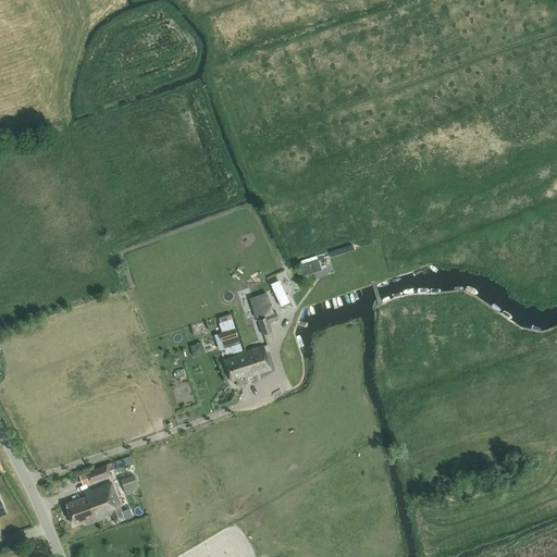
[(301,275),(317,271),(313,261),(298,265),(301,275)]
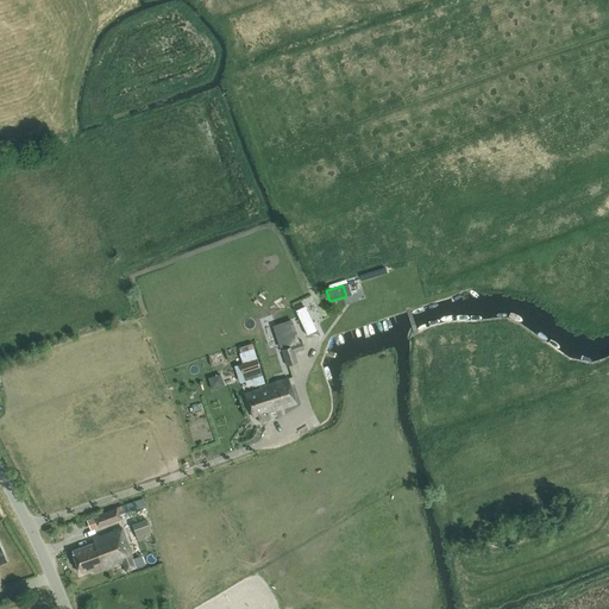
[(295,311),(307,336),(316,331),(305,306),(295,311)]
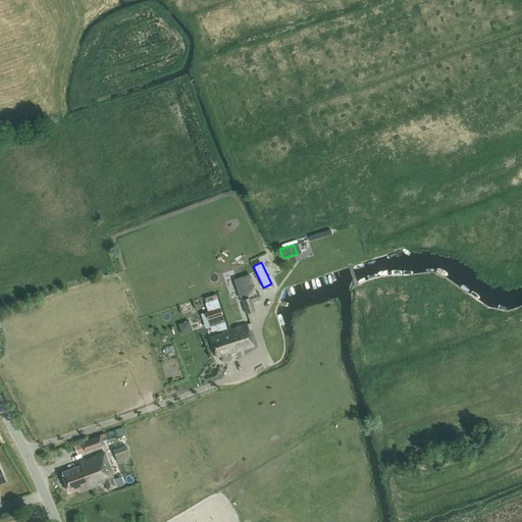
[(241,299),(246,313),(255,311),(252,302),(260,299),(259,292),(241,299)]
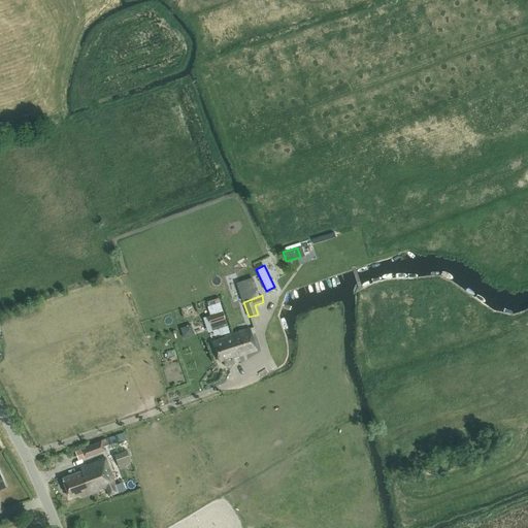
[(223,311),(208,316),(212,329),(227,325),(225,319),(226,319),(223,311)]
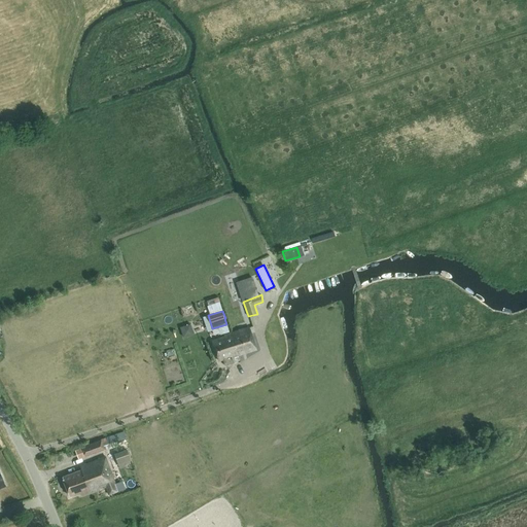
[(212,340),(219,360),(223,359),(225,365),(240,360),(238,354),(256,348),(249,327),(224,335),(224,336),(212,340)]
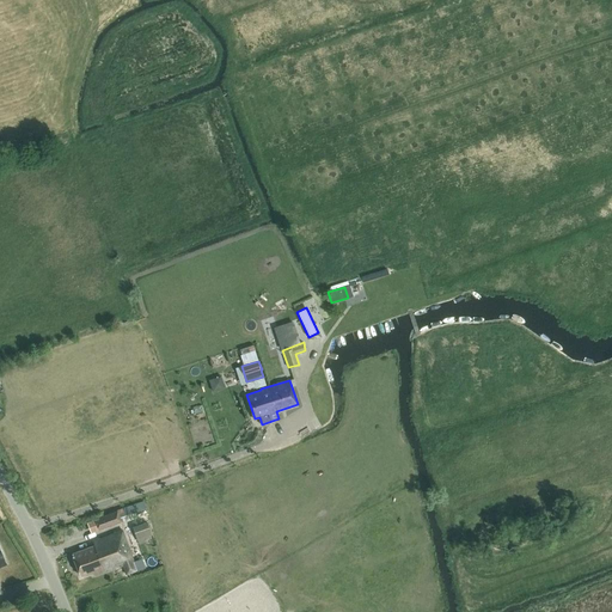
[(191,453),(194,464),(204,461),(202,451),(191,453)]
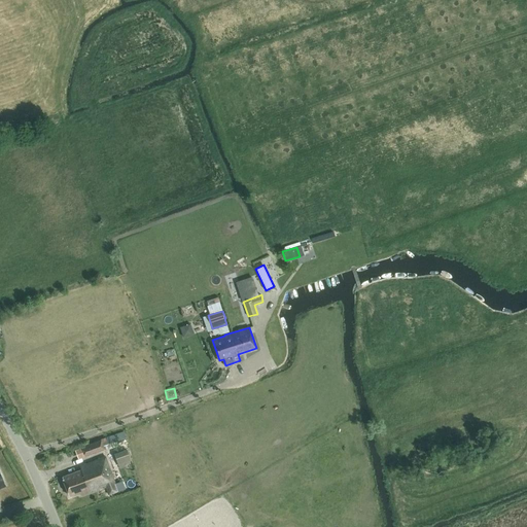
[(81,446),(84,455),(85,456),(105,448),(101,437),(81,446)]
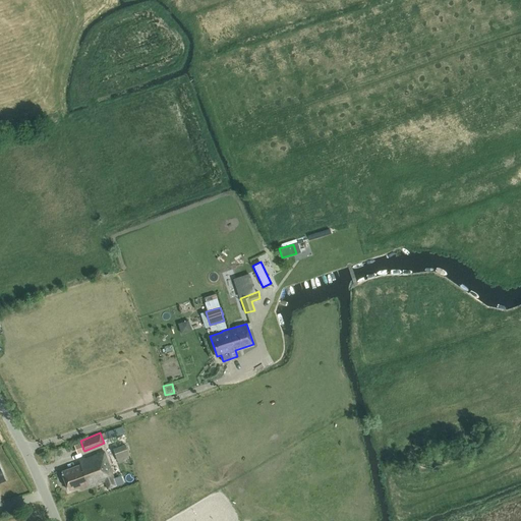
[(112,448),(117,460),(129,455),(125,444),(112,448)]
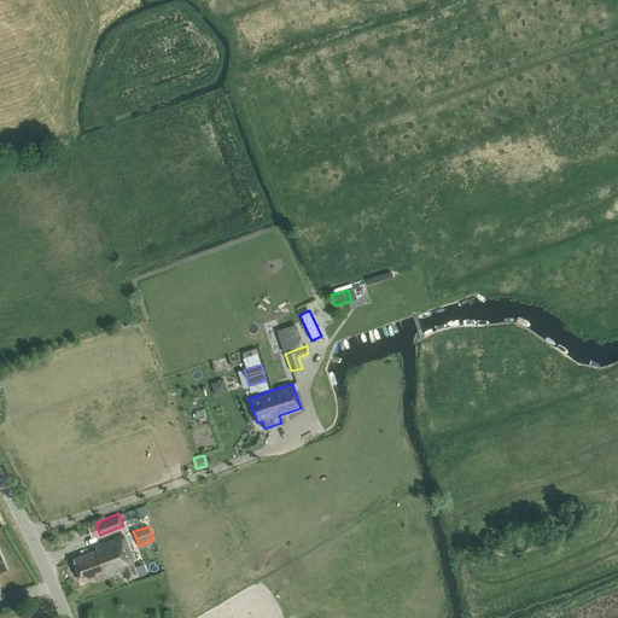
[(74,558),(82,581),(94,576),(95,581),(124,570),(128,579),(138,576),(124,535),(95,546),(97,551),(74,558)]
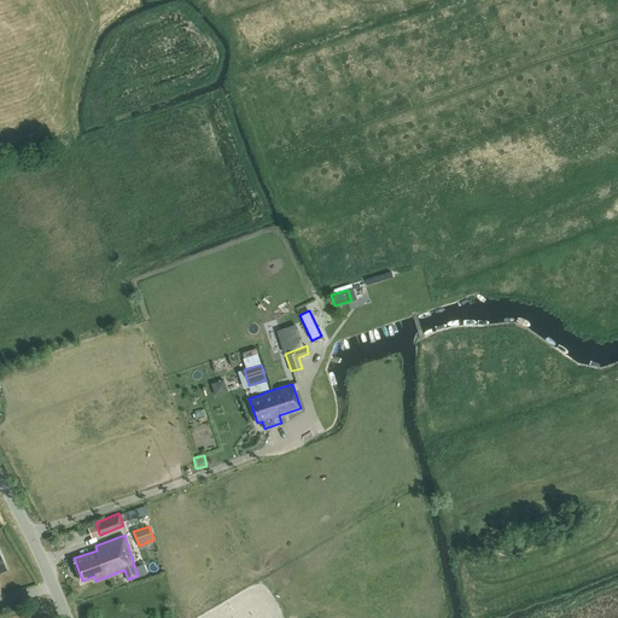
All buildings are outlined.
